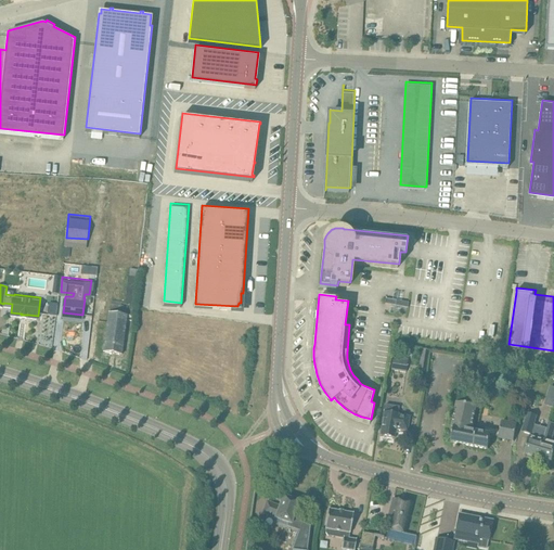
[(407,297),(387,294),(387,299),(409,303),(410,297),(407,297)]
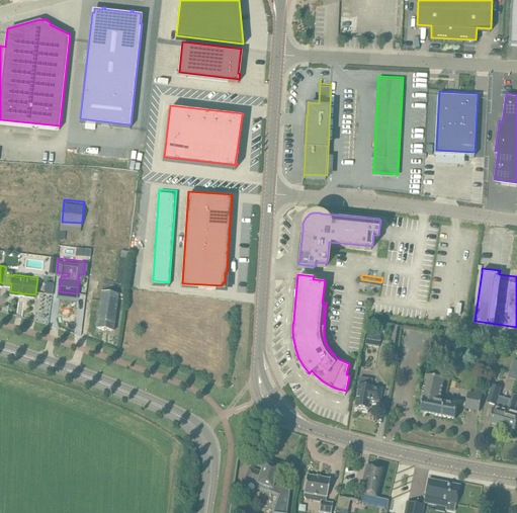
[(116,311),(118,290),(119,281),(104,279),(100,309),(99,315),(98,325),(114,327),(115,317),(116,311)]
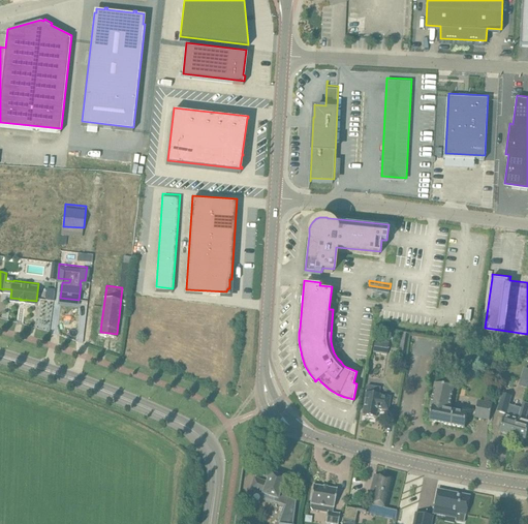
[(410,329),(404,328),(401,348),(407,349),(410,329)]
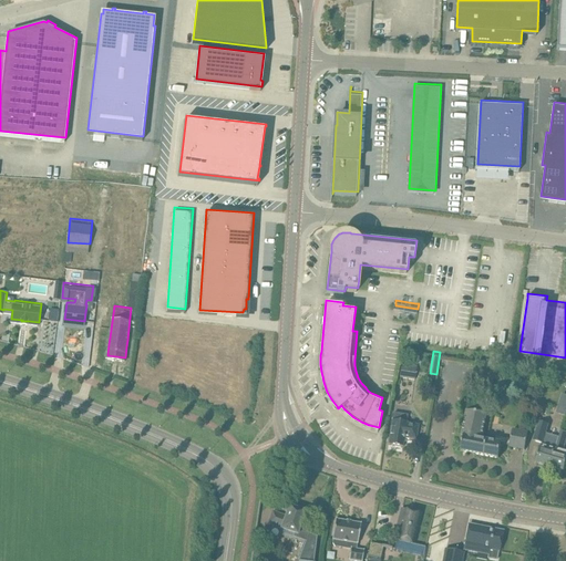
[(402,360),(400,373),(417,375),(419,362),(402,360)]
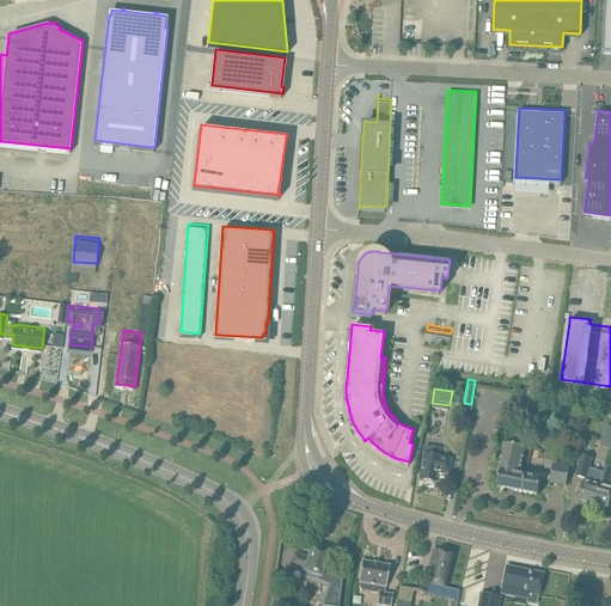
[(527,442),(505,438),(500,466),(502,466),(499,482),(525,488),(529,470),(521,469),(527,442)]
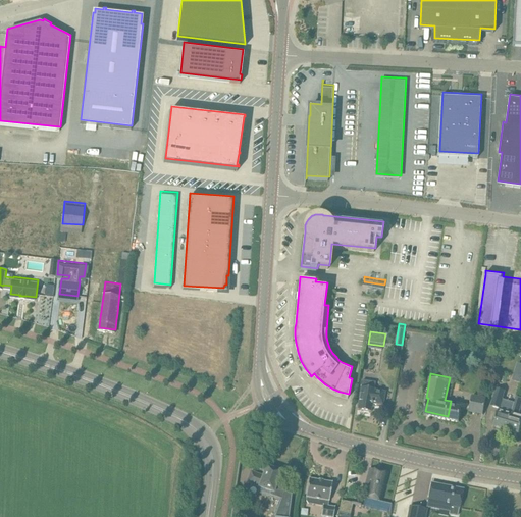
[(376,377),(364,376),(363,381),(363,380),(359,406),(372,408),(373,403),(375,403),(380,403),(382,402),(382,401),(384,401),(386,388),(375,385),(376,377)]
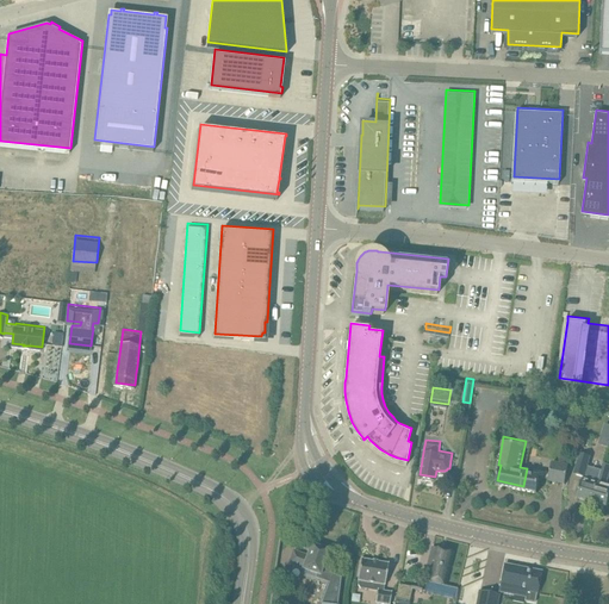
[(580,449),(575,469),(585,472),(578,493),(594,498),(603,466),(597,464),(597,465),(589,462),(591,452),(580,449)]
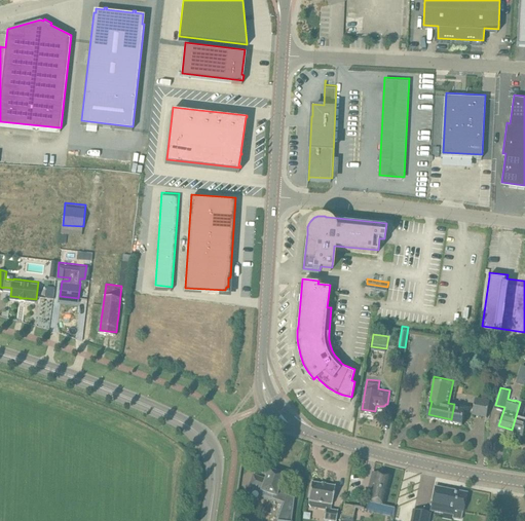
[(488,413),(490,403),(491,397),(477,395),(476,403),(462,401),(461,406),(454,404),(451,419),(463,421),(466,408),(474,409),(474,411),(488,413)]
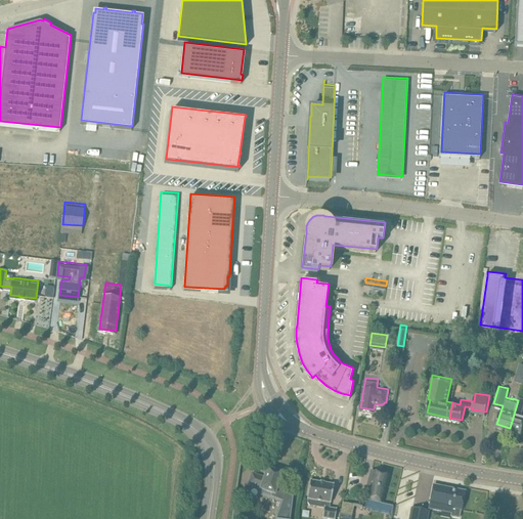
[(518,400),(510,428),(522,431),(522,414),(522,395),(520,394),(518,400)]
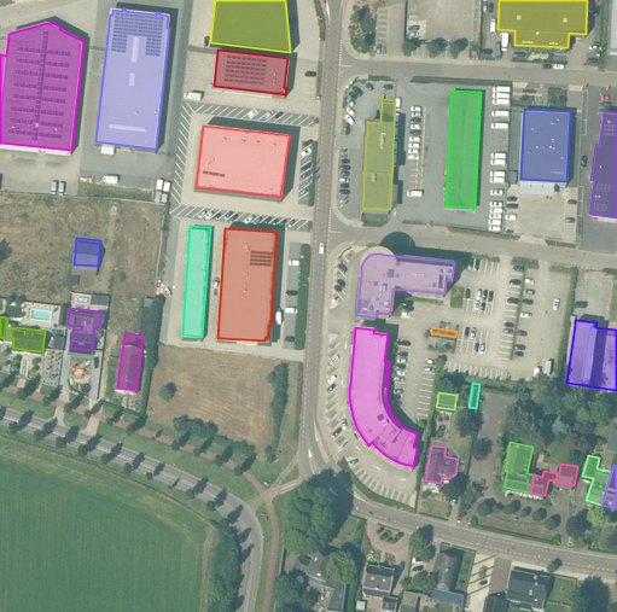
[(313,559),(298,553),(294,566),(322,577),(321,581),(335,586),(326,610),(324,611),(342,611),(347,580),(339,577),(343,570),(330,565),(335,554),(316,548),(313,559)]
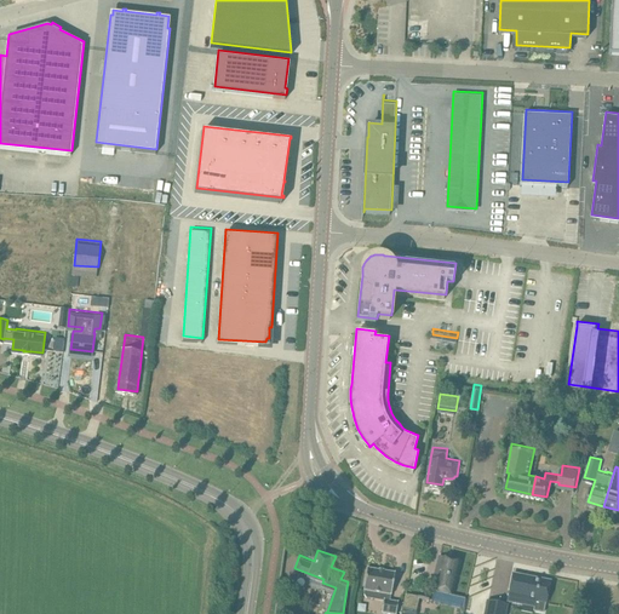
[(460,556),(441,551),(439,560),(441,561),(435,586),(452,591),(460,556)]
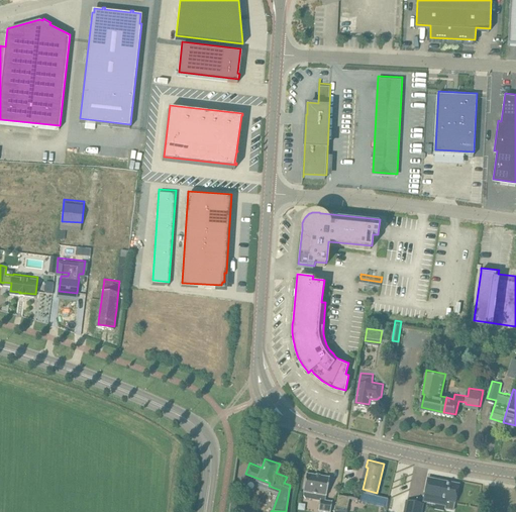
[(314,491),(326,492),(327,493),(330,474),(307,470),(304,491),(307,495),(311,495),(314,493),(314,491)]
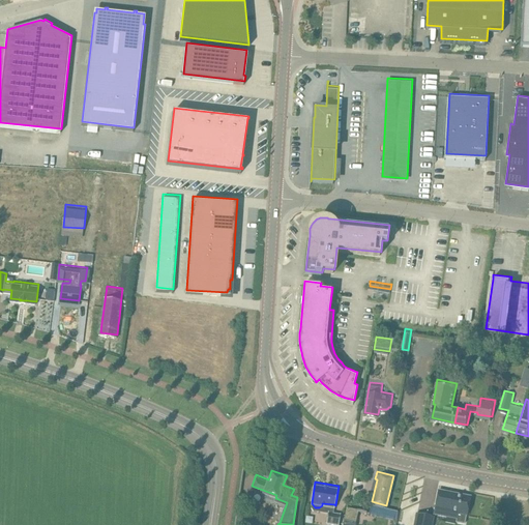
[(471,493),(439,487),(435,511),(447,513),(448,507),(459,509),(457,518),(466,519),(467,511),(468,512),(471,493)]
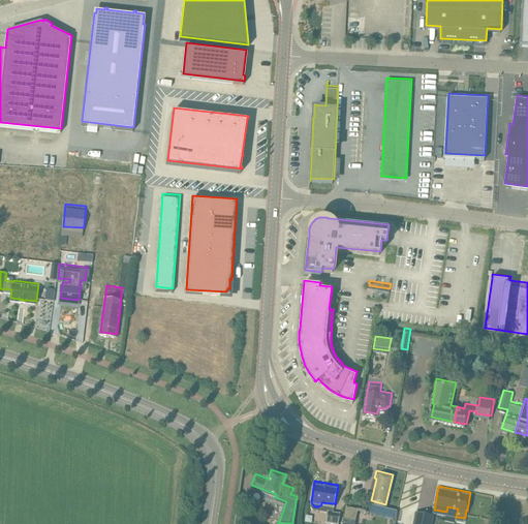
[(359,505),(347,502),(344,515),(345,515),(355,518),(359,505)]
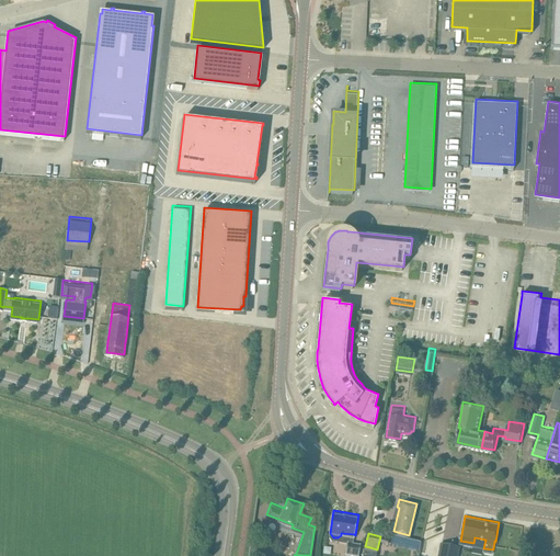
[(354,540),(349,539),(347,551),(360,553),(360,552),(362,541),(354,540)]
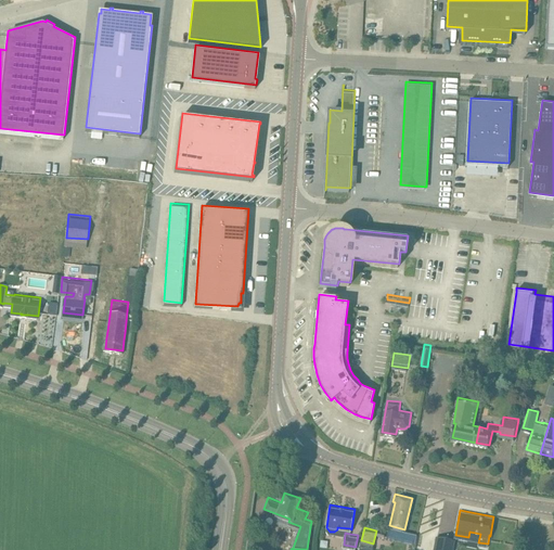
[(452,549),(455,537),(437,534),(434,549),(452,549)]
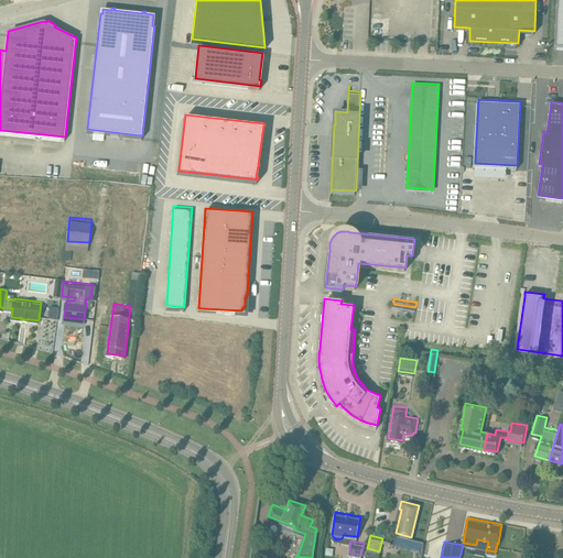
[(368,548),(366,557),(378,557),(379,551),(368,548)]
